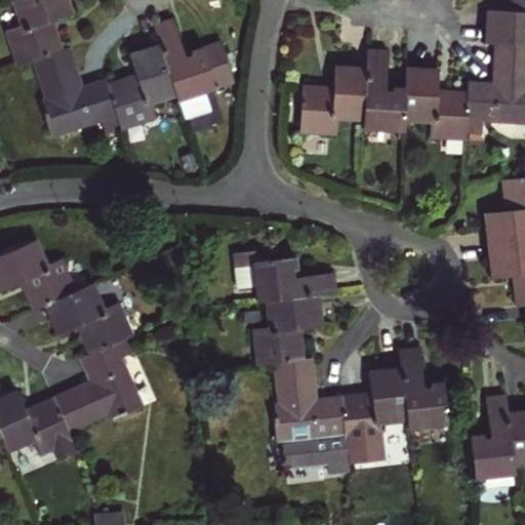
[(14,63),(29,57),(63,47),(52,19),(73,12),(68,0),(9,0),(17,24),(3,29),(14,63)]
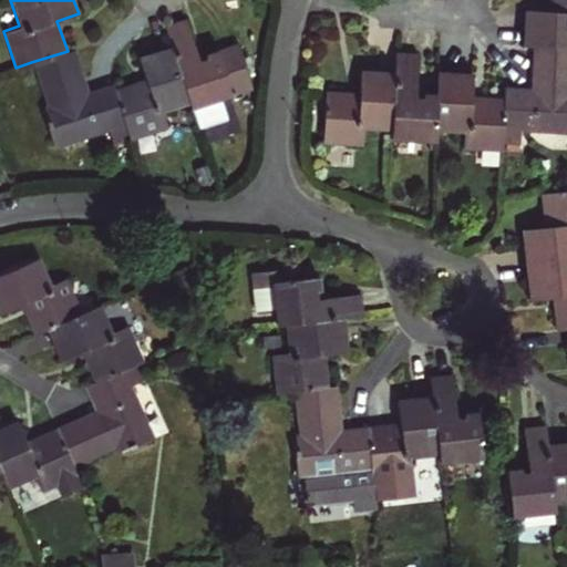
[(522,45),(531,45),(566,47),(566,0),(547,0),(548,9),(523,8),(522,45)]
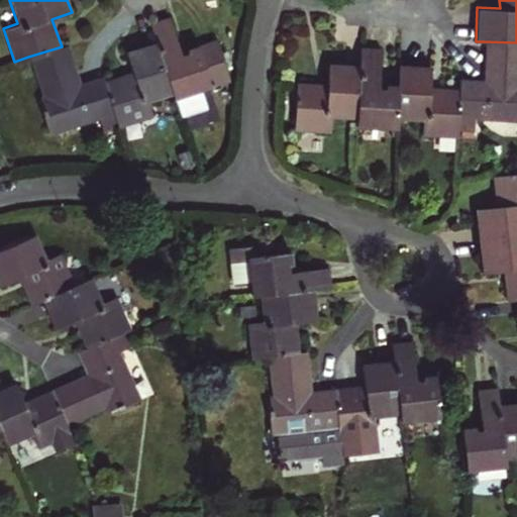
[(156,40),(173,95),(181,119),(207,110),(200,89),(228,81),(214,37),(185,47),(187,53),(180,55),(169,16),(149,22),(156,40)]
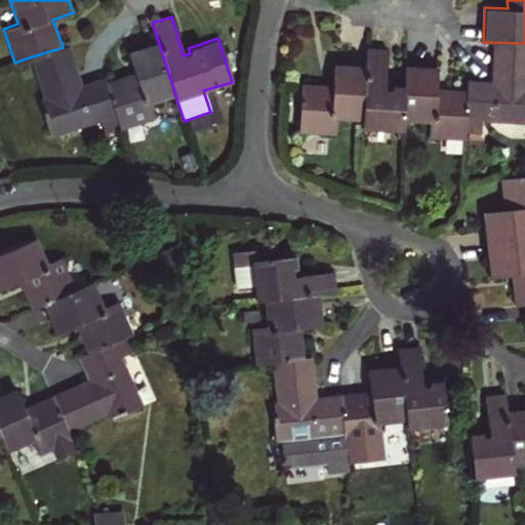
[(151,104),(175,96),(158,41),(126,51),(133,72),(104,81),(120,130),(156,119),(151,104)]
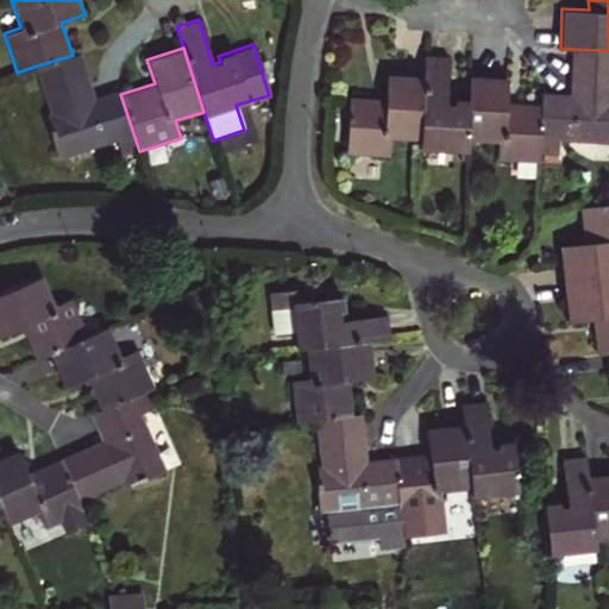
[(540,104),(538,155),(558,156),(559,140),(608,142),(608,50),(570,49),(569,93),(540,92),(540,104)]
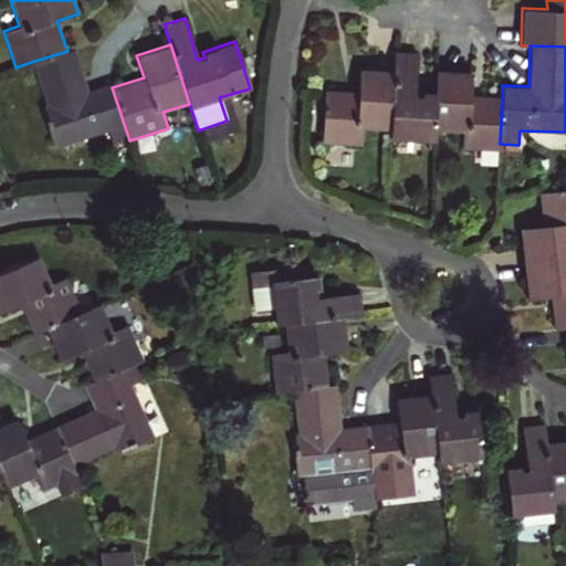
[(113,145),(129,140),(112,87),(111,81),(90,87),(75,48),(67,51),(31,62),(45,102),(42,103),(48,118),(44,119),(54,147),(108,129),(113,145)]
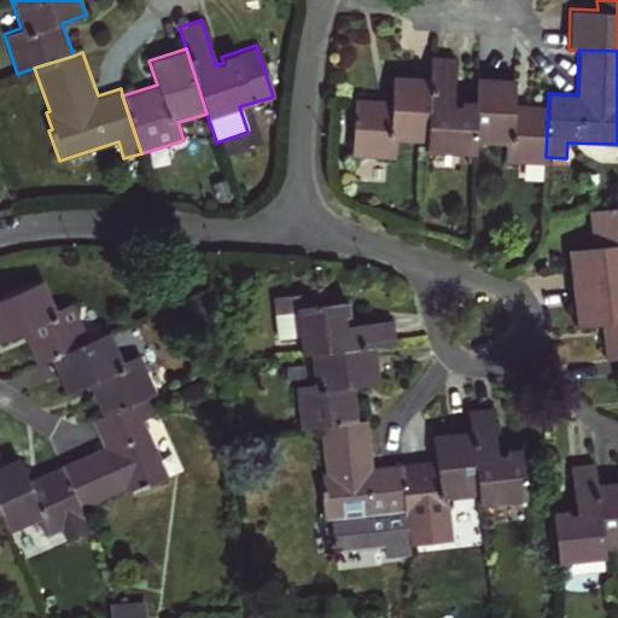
[(429,77),(426,143),(425,152),(473,155),(473,143),(474,100),(459,99),(460,106),(452,105),(454,56),(430,56),(429,77)]
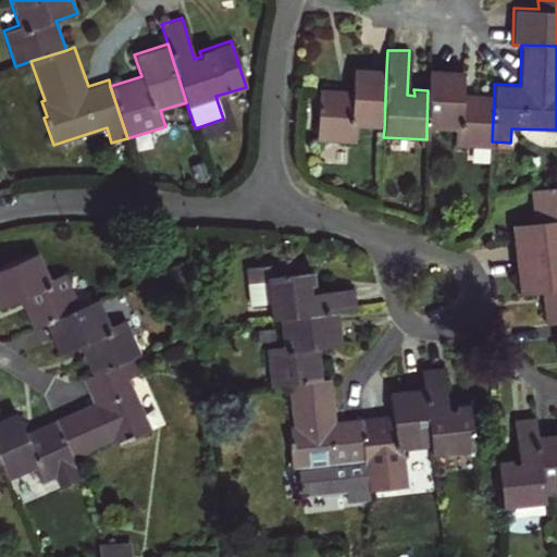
[(357,127),(384,128),(386,70),(353,67),(351,89),(319,88),(317,140),(356,141),(357,127)]
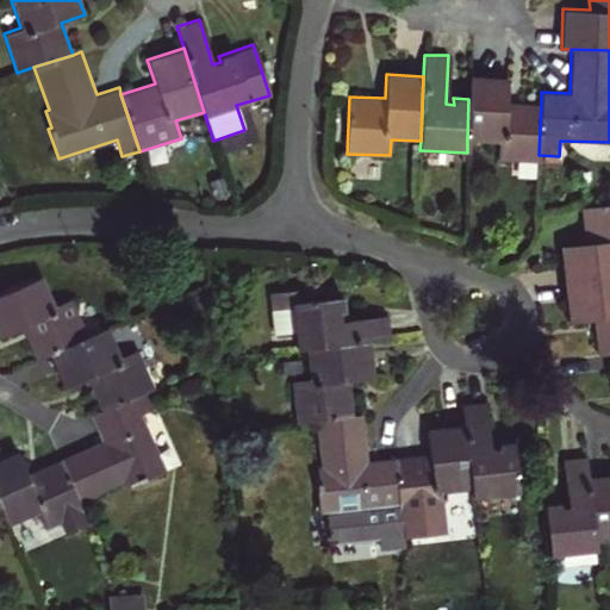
[(497,161),(539,163),(539,155),(541,104),(506,101),(508,79),(470,76),(468,99),(467,141),(497,143),(497,161)]
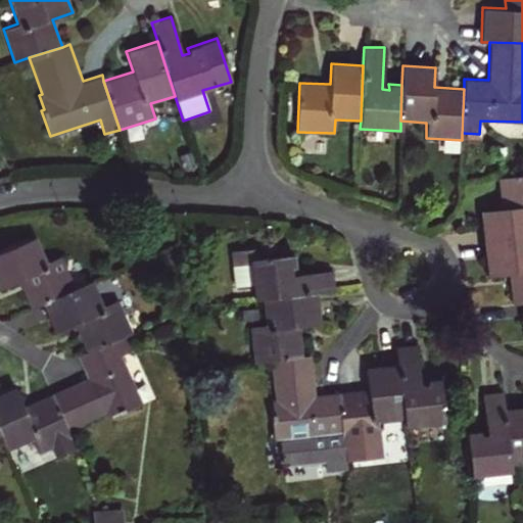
[(480,211),(483,242),(522,237),(522,175),(498,178),(502,209),(480,211)]
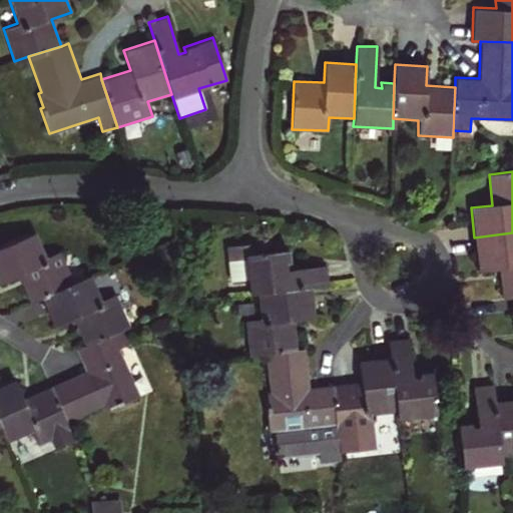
[(28,301),(41,296),(72,282),(59,250),(46,257),(35,232),(0,247),(0,283),(17,277),(28,301)]
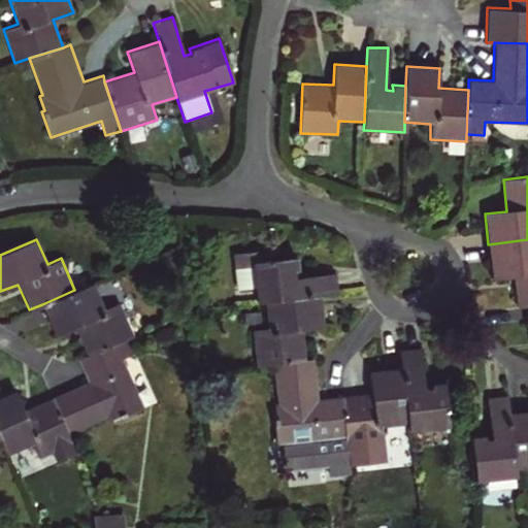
[(517,306),(527,305),(527,239),(488,244),(492,278),(514,275),(517,306)]
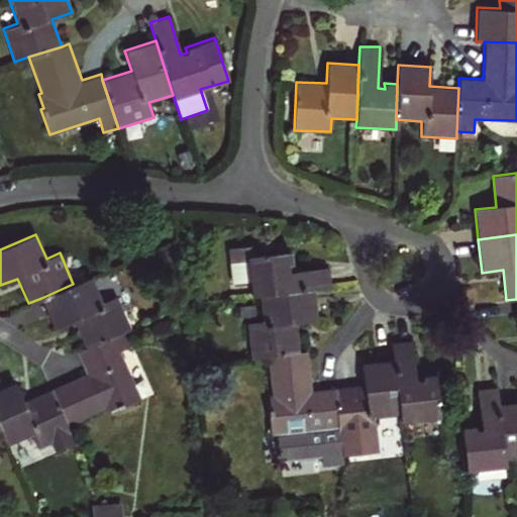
[(252,296),(261,295),(314,289),(331,287),(329,267),(290,271),(289,265),(293,264),(292,250),(246,256),(245,244),(226,247),(231,282),(249,280),(252,296)]
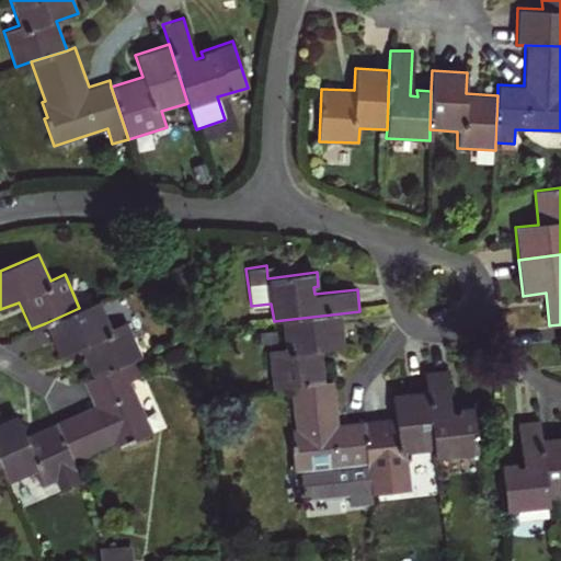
[(79,348),(92,376),(135,358),(140,356),(125,321),(112,327),(99,299),(79,308),(45,323),(60,357),(79,348)]
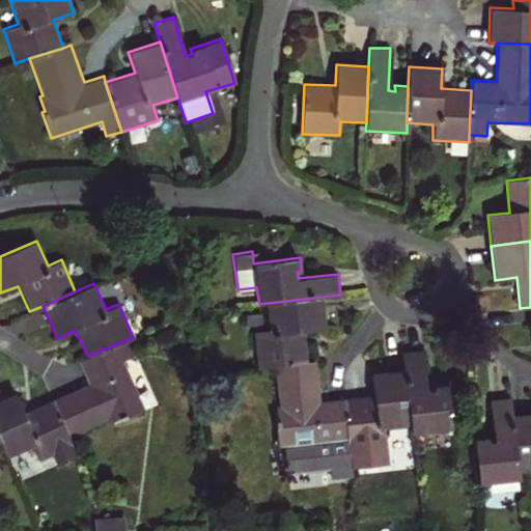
[(327,329),(323,297),(268,303),(271,329),(254,331),(258,367),(274,365),(308,361),(305,331),(327,329)]
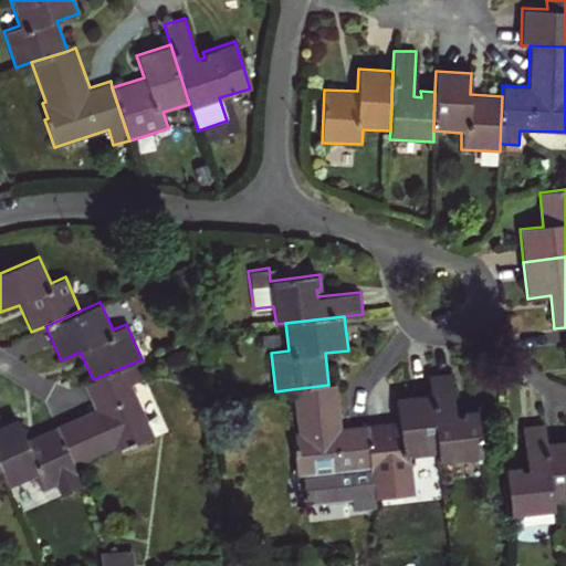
[(56,425),(74,465),(112,449),(113,452),(127,444),(128,448),(155,436),(130,383),(135,380),(136,383),(144,379),(136,362),(93,379),(83,384),(93,408),(56,425)]
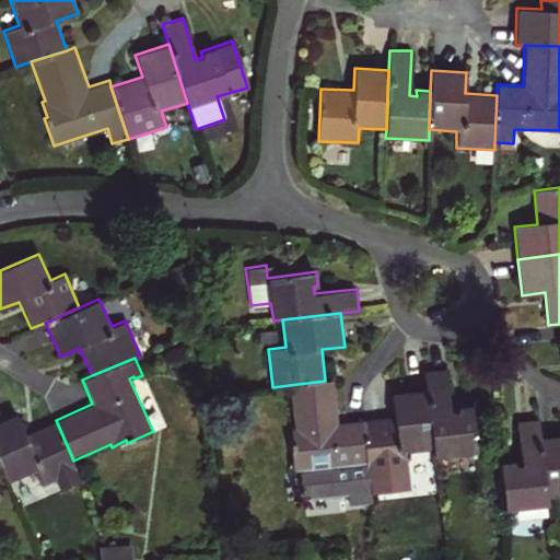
[(433,448),(434,456),(477,452),(471,403),(456,405),(456,410),(451,410),(445,366),(424,370),(427,389),(433,448)]
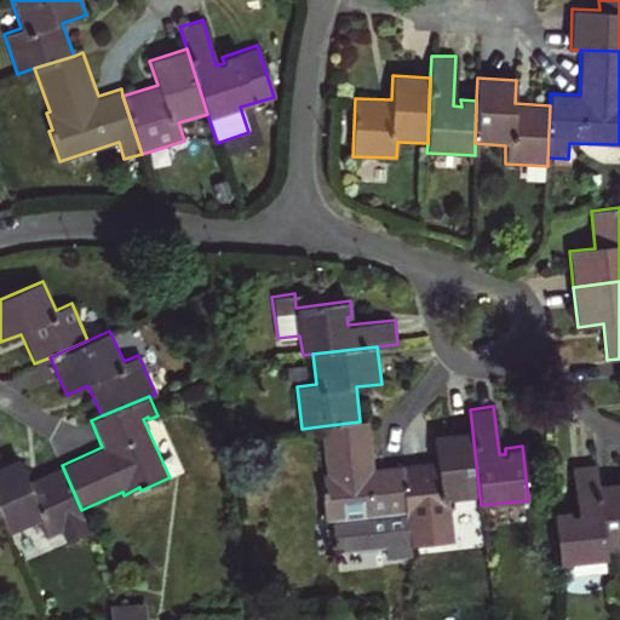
[(360,422),(320,426),(326,472),(323,472),(326,489),(322,491),(325,521),(336,520),(339,551),(389,546),(390,558),(412,556),(411,546),(402,464),(374,466),(369,420),(360,422)]
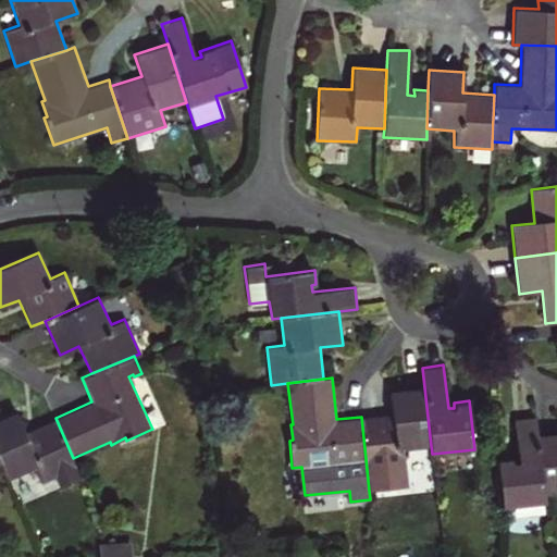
[(361,417),(369,491),(408,486),(405,448),(431,446),(424,387),(388,392),(391,413),(361,417)]
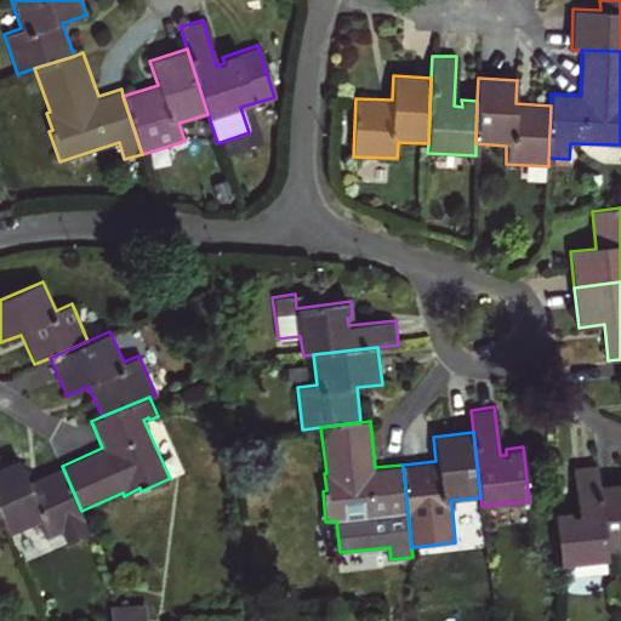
[(18,459),(0,466),(0,512),(1,514),(10,534),(39,520),(46,537),(64,529),(72,545),(92,535),(81,511),(62,466),(28,483),(18,459)]
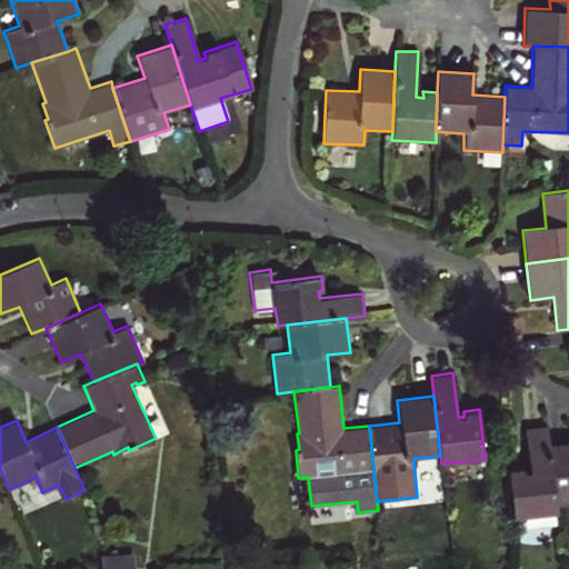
[(508,469),(513,518),(556,515),(555,503),(548,446),(546,426),(525,428),(529,470),(522,471),(522,467),(508,469)]
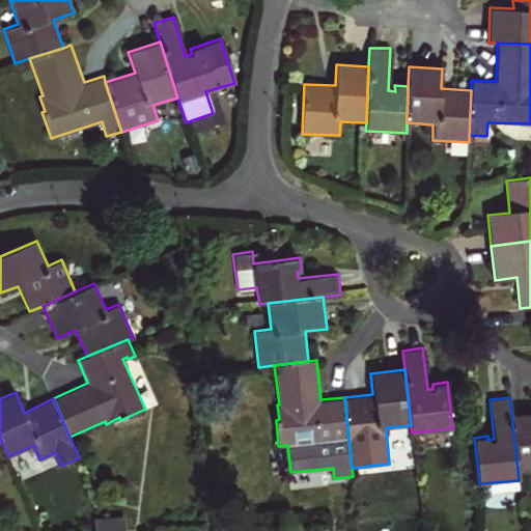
[(530,413),(511,416),(518,470),(530,469),(530,413)]
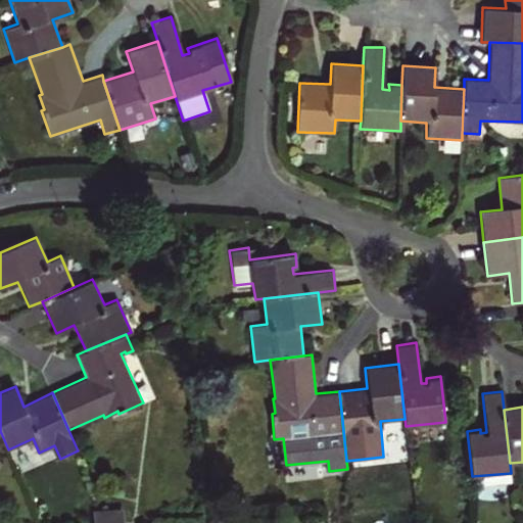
[(123,522),(123,511),(91,512),(91,522),(123,522)]
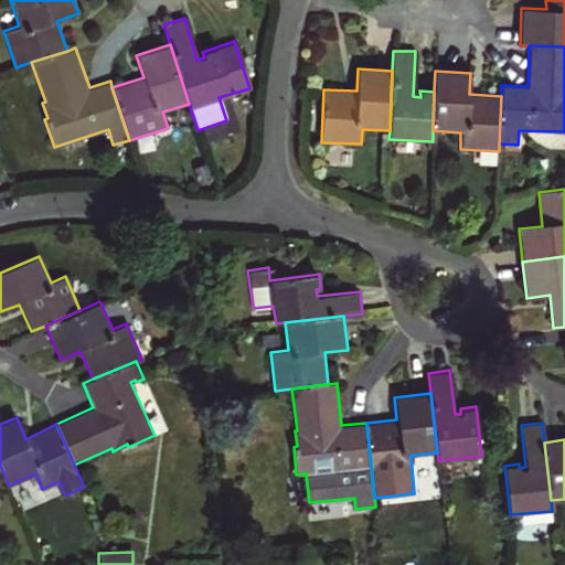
All buildings are outlined.
